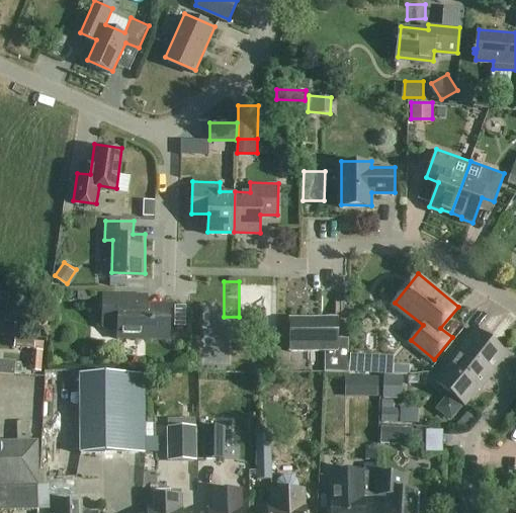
[(0,303),(17,305),(19,292),(0,289),(0,303)]
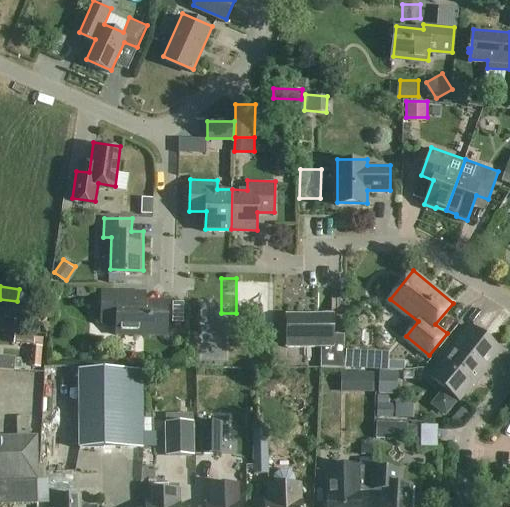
[(158,301),(147,301),(147,289),(104,289),(104,321),(119,321),(119,333),(170,334),(170,298),(158,298),(158,301)]
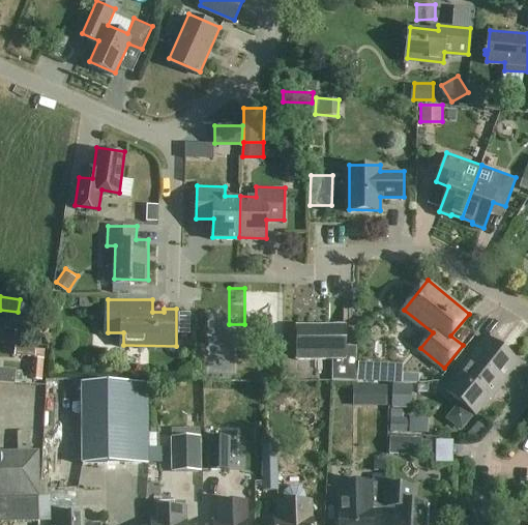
[(345,357),(346,324),(298,324),(297,357),(345,357)]
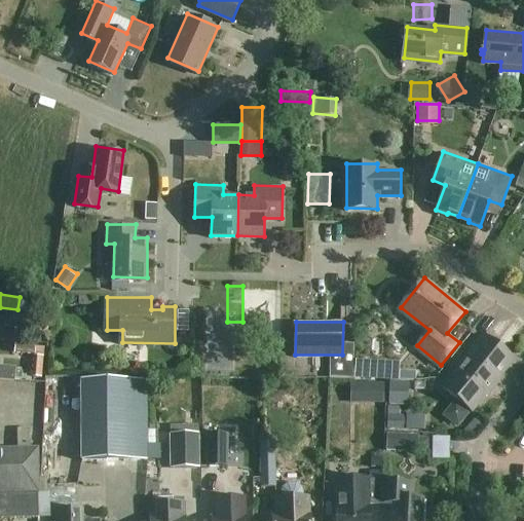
[(494,384),(501,376),(499,375),(514,358),(484,333),(469,351),(471,354),(444,385),(473,409),(493,383),(494,384)]
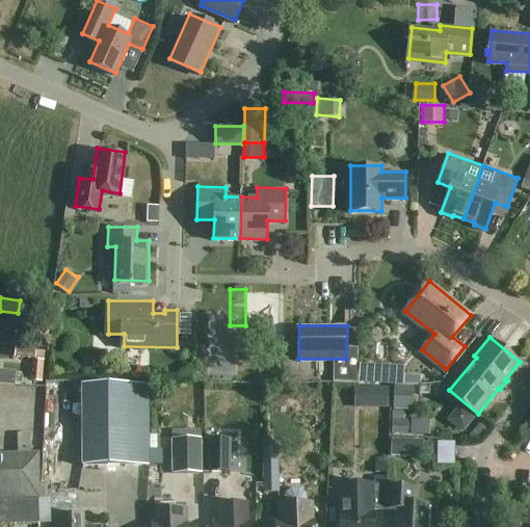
[(43,378),(46,348),(16,345),(15,354),(35,357),(33,378),(43,378)]
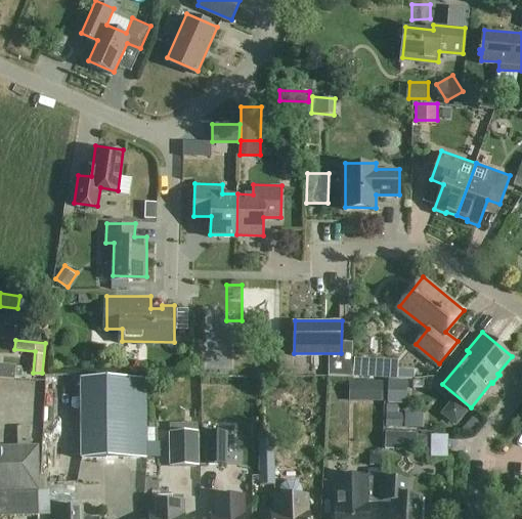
[(418,359),(396,359),(397,376),(419,375),(418,359)]
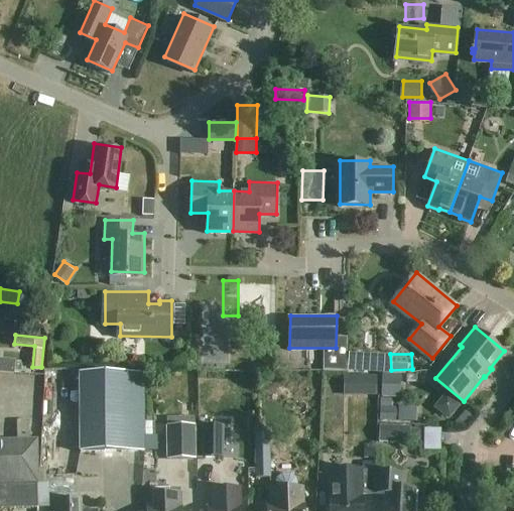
[(0,370),(15,371),(16,357),(0,356),(0,370)]
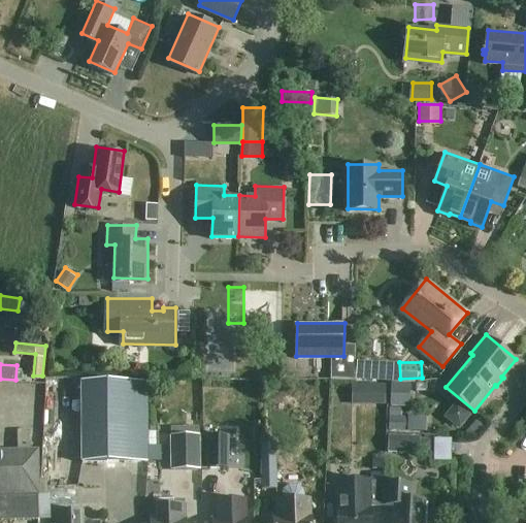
[(80,460),(150,459),(149,378),(80,379),(80,460)]
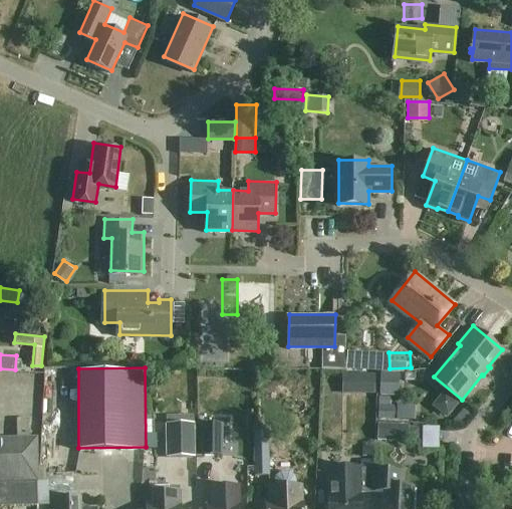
[(347,371),(347,382),(374,383),(374,371),(347,371)]
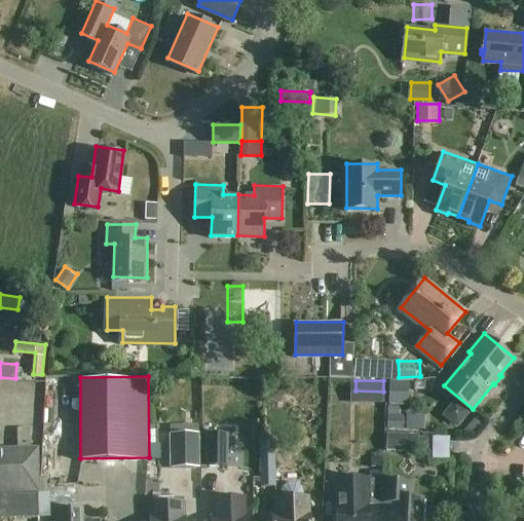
[(389,403),(409,403),(409,380),(389,380),(389,403)]
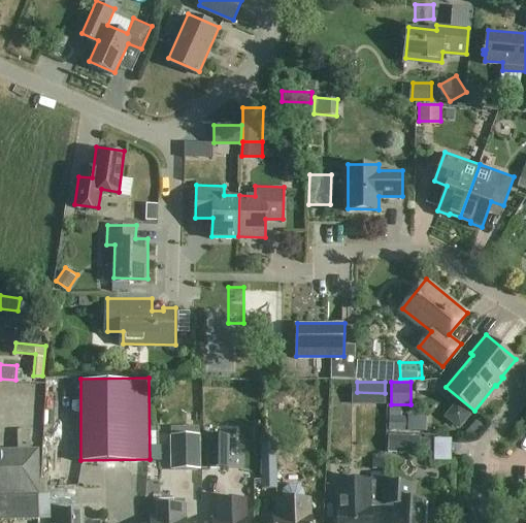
[(390,414),(389,427),(406,427),(406,415),(390,414)]
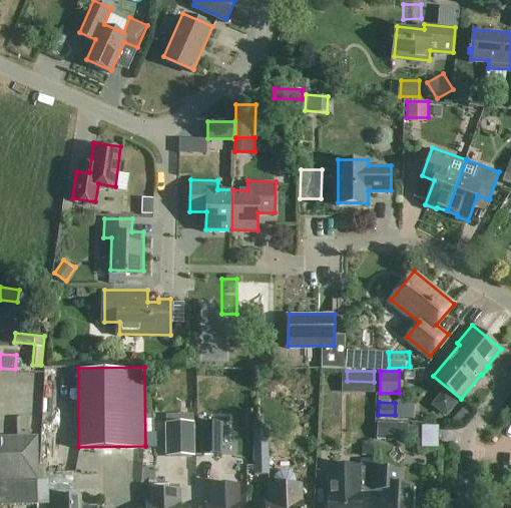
[(166,454),(195,453),(194,420),(166,420),(166,454)]
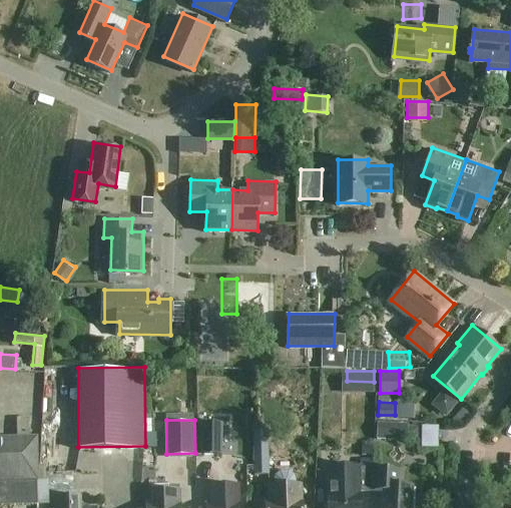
[(222,452),(222,420),(201,420),(201,452),(222,452)]
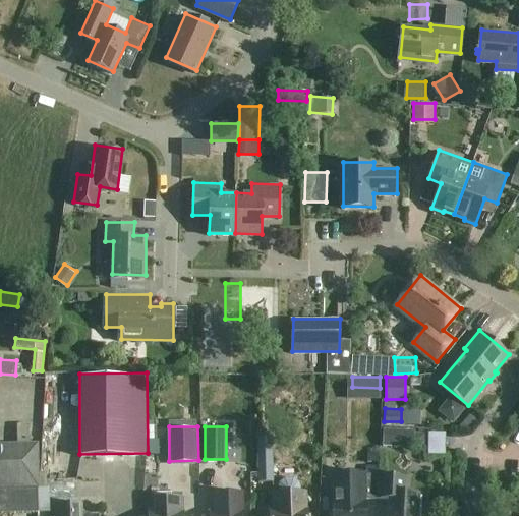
[(385,426),(384,443),(399,444),(400,427),(385,426)]
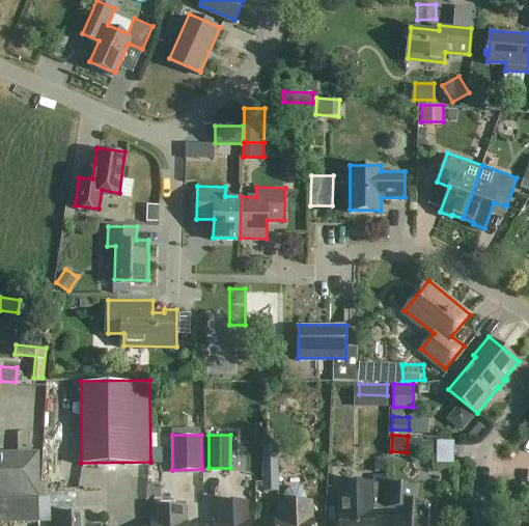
[(423,439),(422,450),(435,451),(436,439),(423,439)]
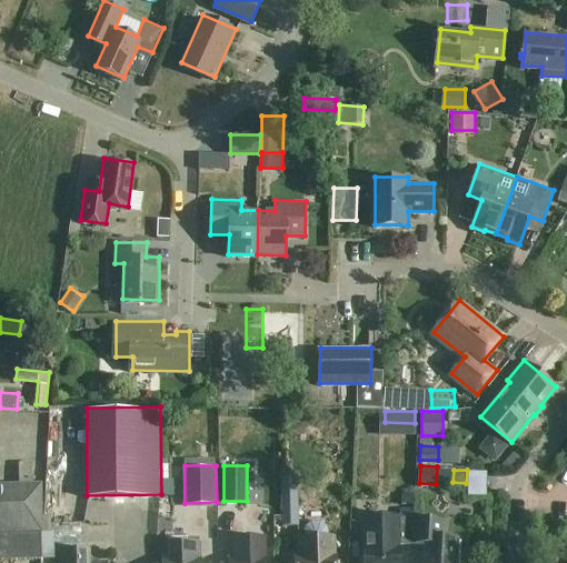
[(282,523),(299,522),(298,474),(281,474),(282,523)]
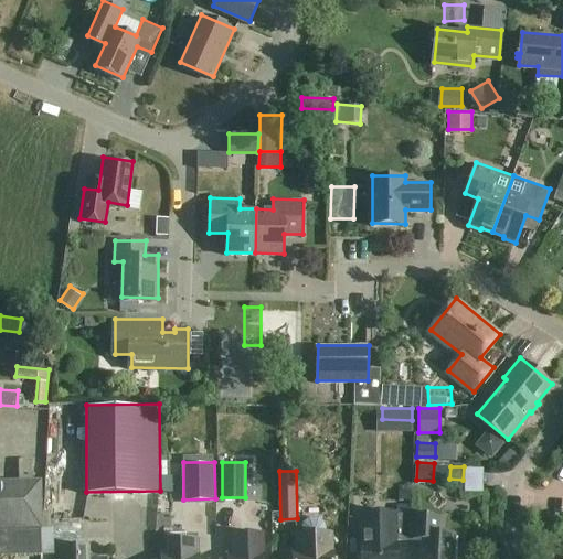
[(42,526),(42,523),(45,523),(44,477),(0,477),(0,552),(55,551),(55,525),(42,526)]
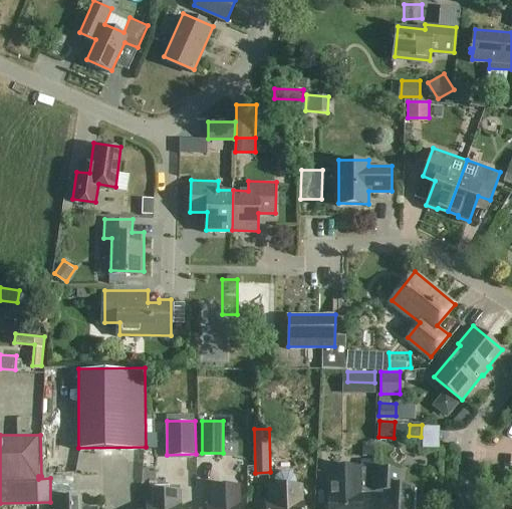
[(373,445),(362,445),(363,454),(373,454),(373,445)]
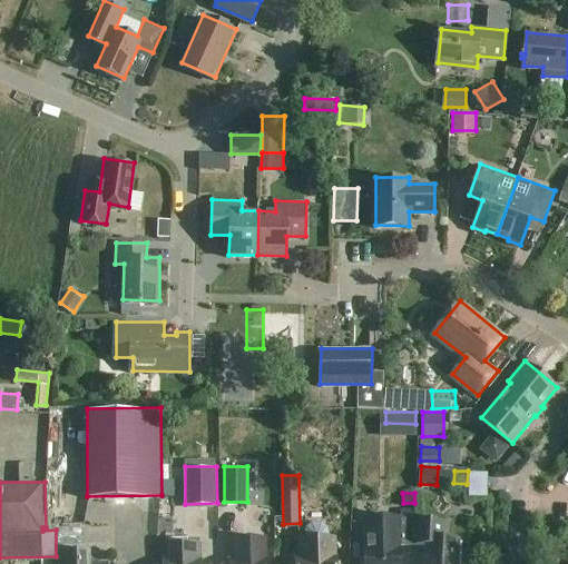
[(401,563),(402,542),(414,542),(417,517),(417,515),(414,515),(414,505),(400,505),(400,515),(392,515),(388,515),(388,520),(380,520),(380,515),(366,515),(365,563),(401,563)]
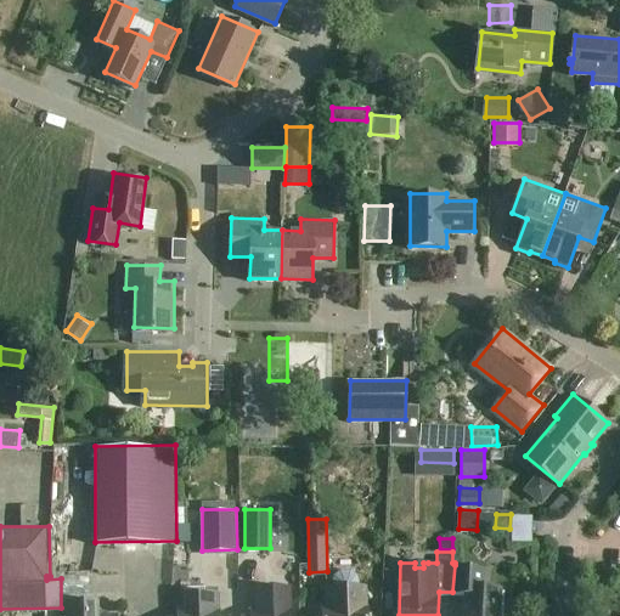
[(455,565),(452,592),(468,593),(466,615),(500,615),(502,587),(485,587),(486,568),(455,565)]
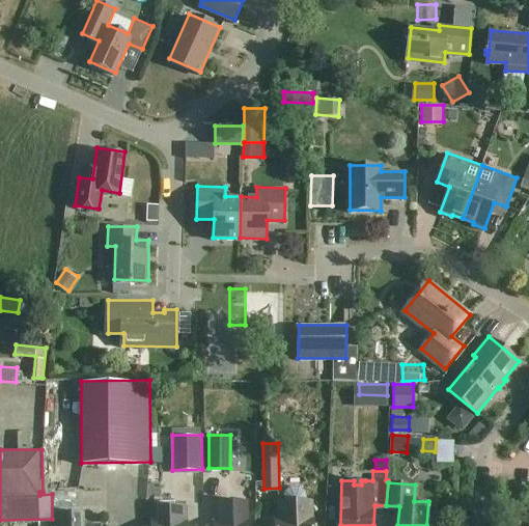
[(306,499),(306,494),(305,489),(301,486),(290,486),(285,490),(284,495),(284,499),(281,499),(281,517),(277,517),(276,525),(314,525),(315,516),(314,516),(314,499),(306,499)]
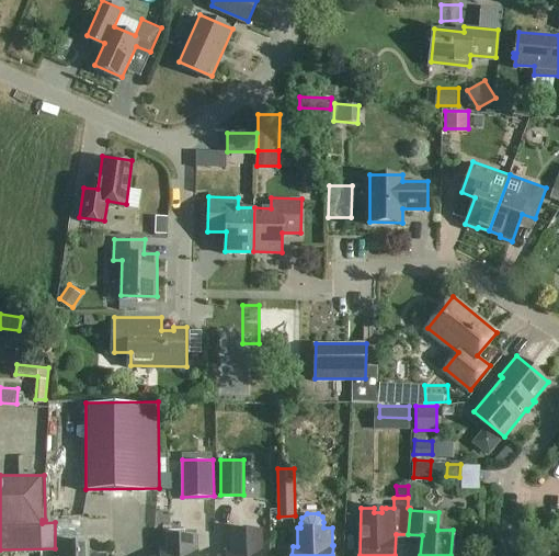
[(227,555),(264,555),(264,528),(231,528),(231,547),(227,547),(227,555)]
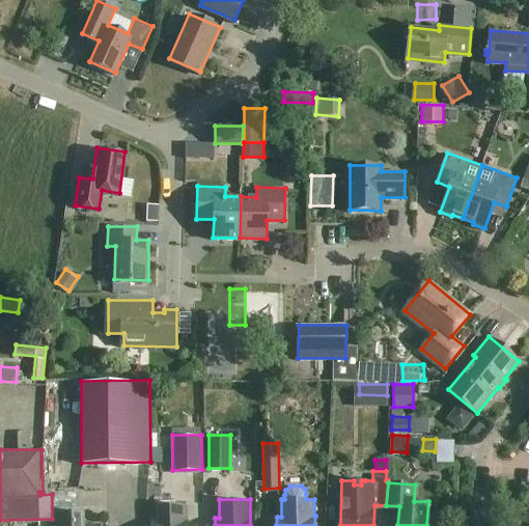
[(152,525),(188,525),(188,504),(152,505),(152,525)]
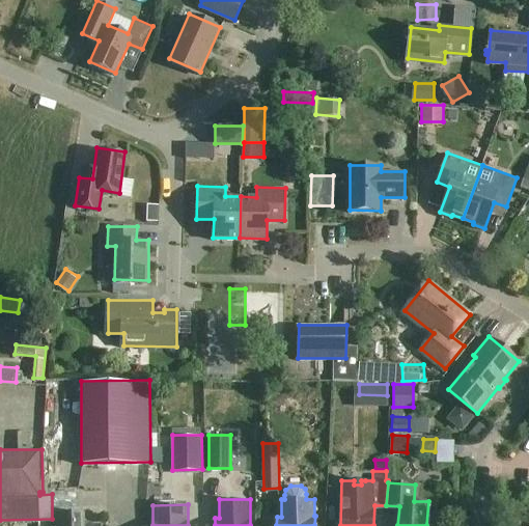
[(81,522),(81,510),(60,510),(60,525),(101,525),(101,521),(81,522)]
